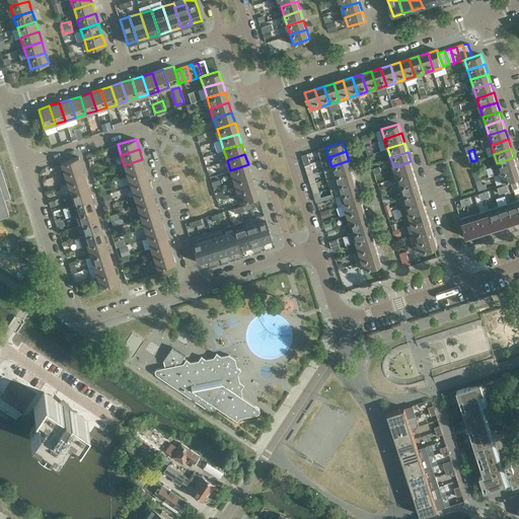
[(82,167),(79,157),(61,162),(64,173),(82,167)]
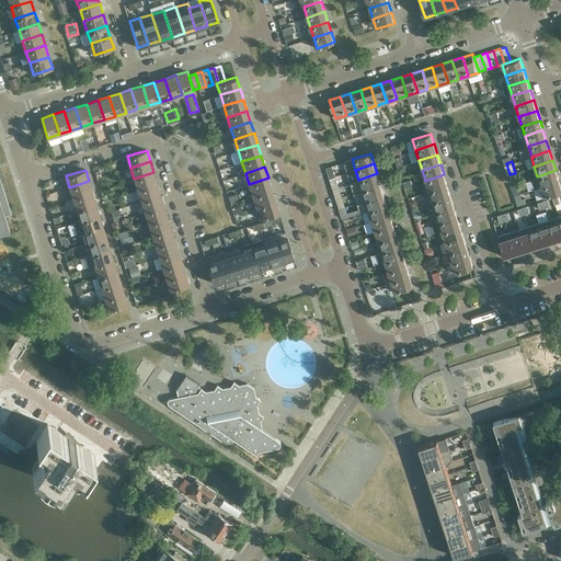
[(559,181),(556,170),(537,176),(540,186),(559,181)]
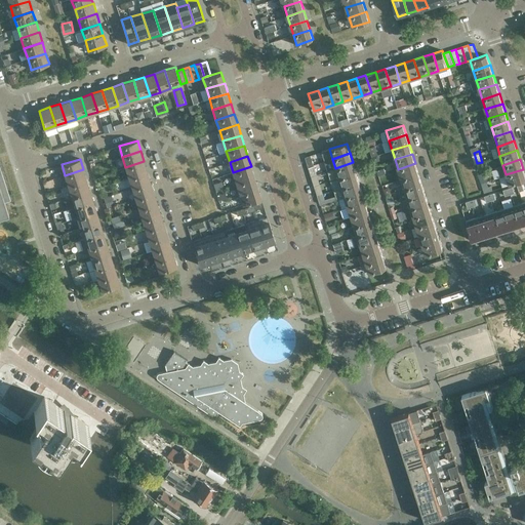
[(147,171),(144,161),(125,167),(129,177),(147,171)]
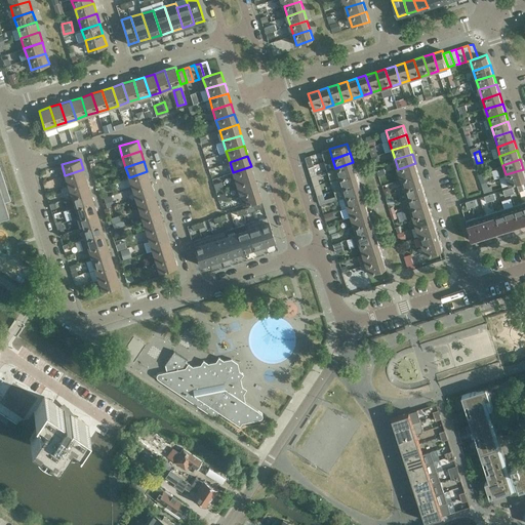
[(356,172),(353,162),(335,168),(338,177),(356,172)]
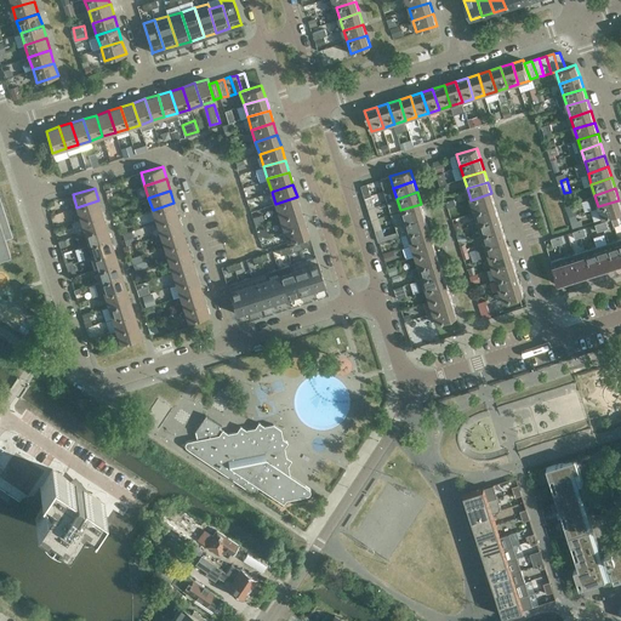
[(495,205),(491,193),(471,200),(474,211),(495,205)]
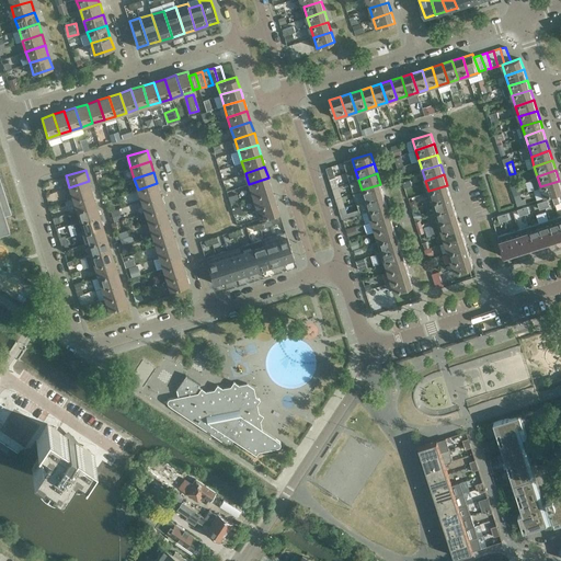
[(272,189),(268,178),(249,184),(252,195),(272,189)]
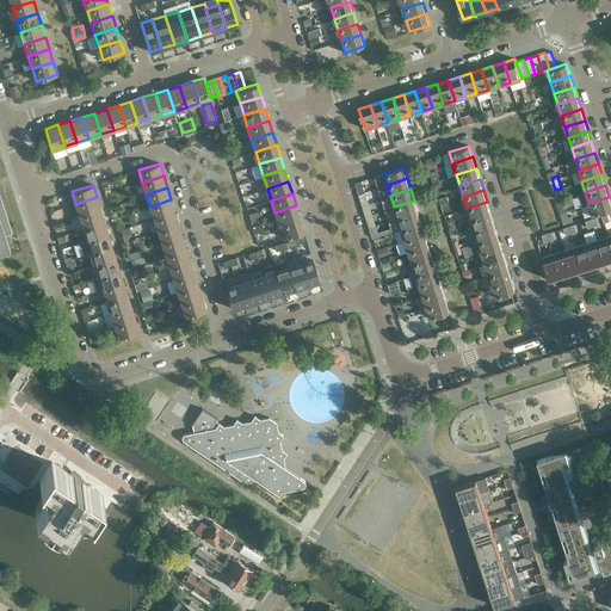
[(100,209),(97,197),(75,204),(79,216),(100,209)]
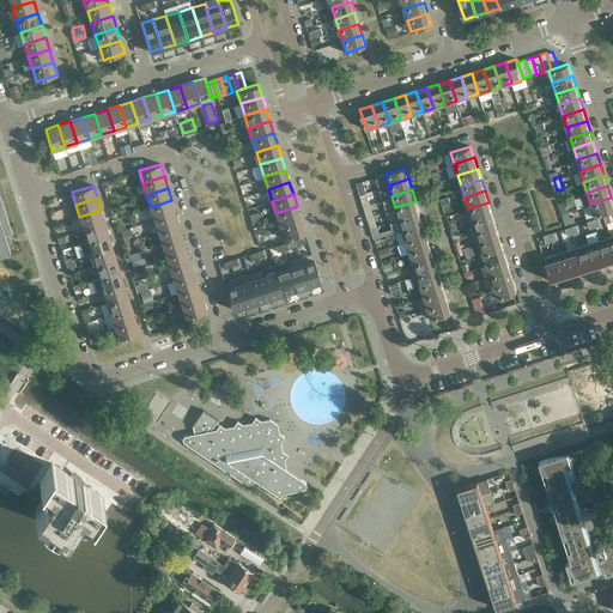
[(612,210),(612,204),(611,198),(590,204),(595,216),(612,210)]
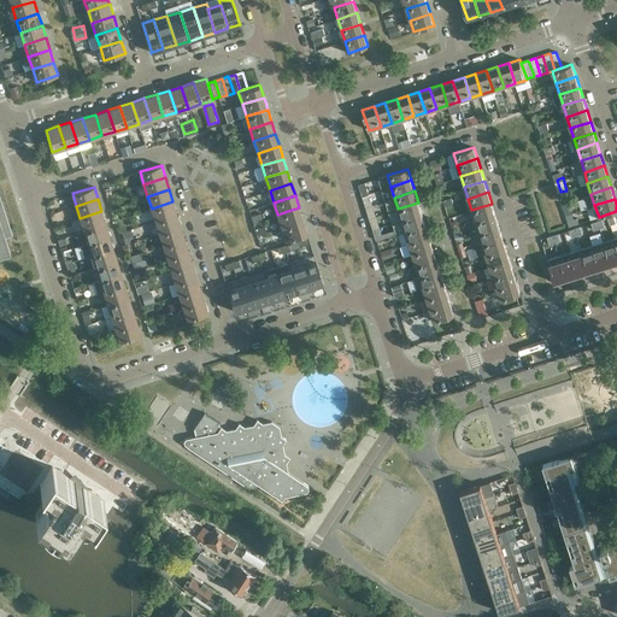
[(177,215),(172,201),(152,209),(156,221),(177,215)]
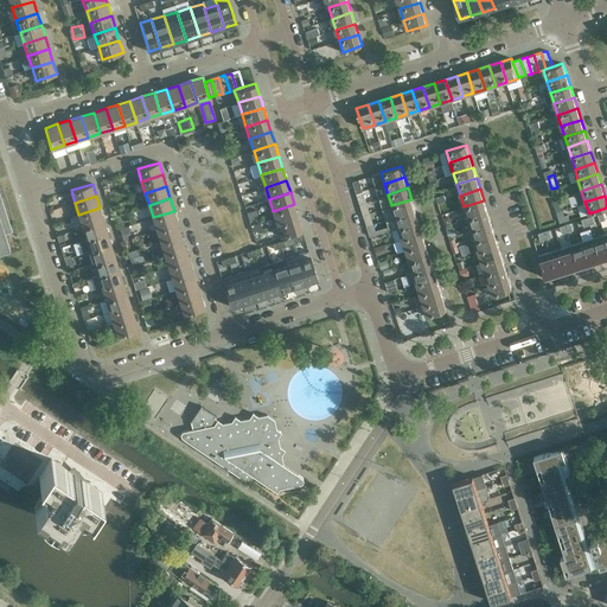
[(415,210),(411,199),(391,205),(395,216),(415,210)]
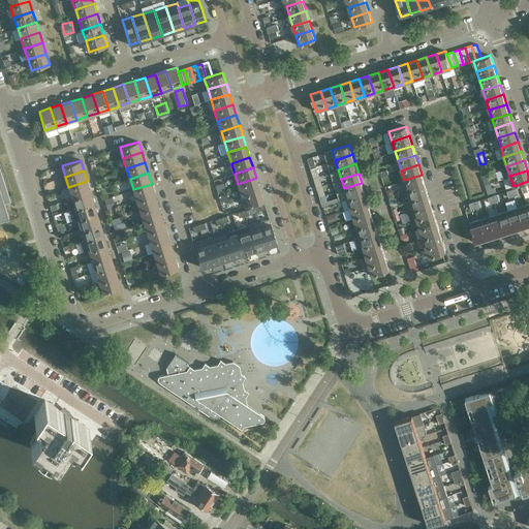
[(425,184),(422,175),(404,180),(407,189),(425,184)]
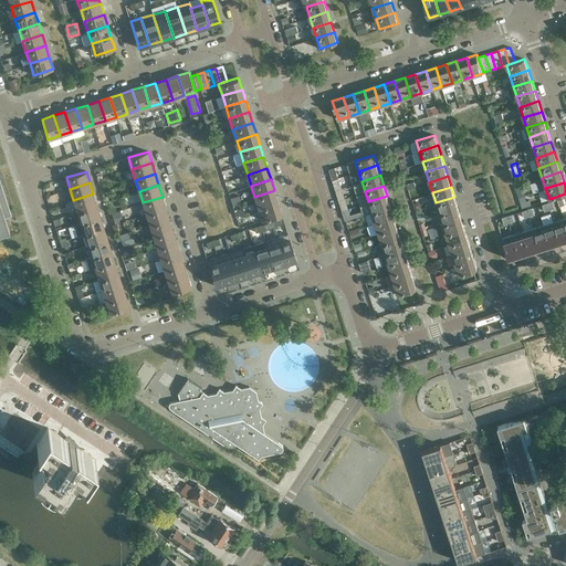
[(524,187),(517,189),(523,207),(533,205),(531,198),(528,199),(524,187)]
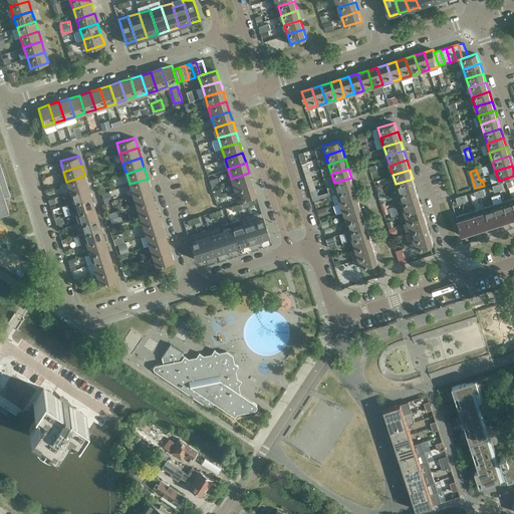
[(252,183),(249,173),(231,179),(234,189),(252,183)]
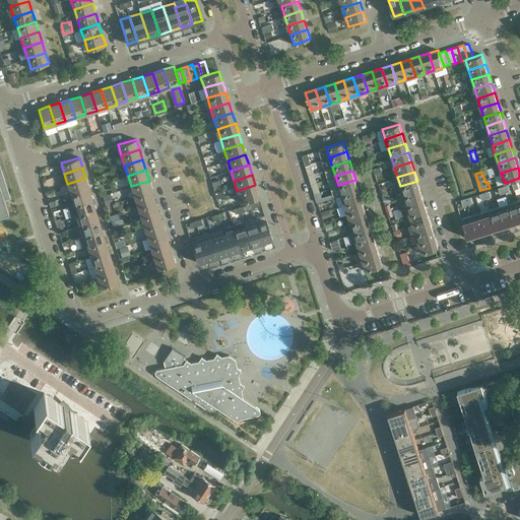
[(89,188),(85,178),(67,184),(71,194),(89,188)]
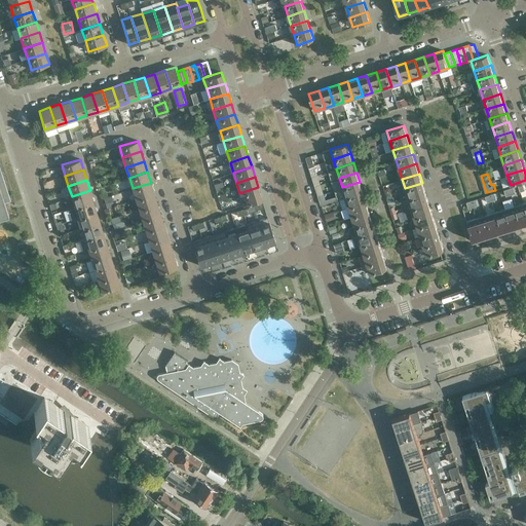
[(363,191),(360,182),(342,187),(345,197),(363,191)]
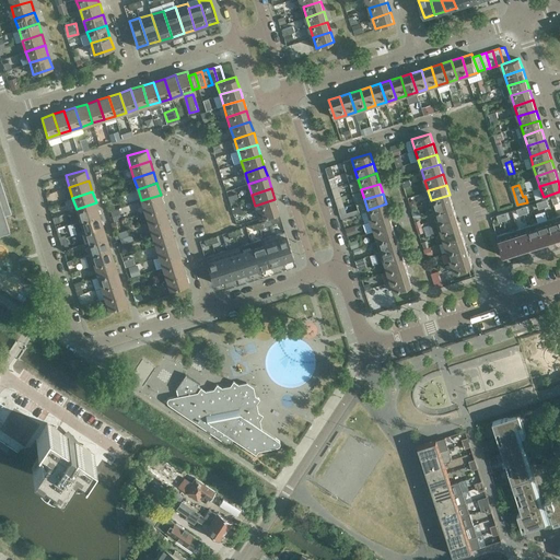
[(164,206),(161,195),(141,200),(144,212),(164,206)]
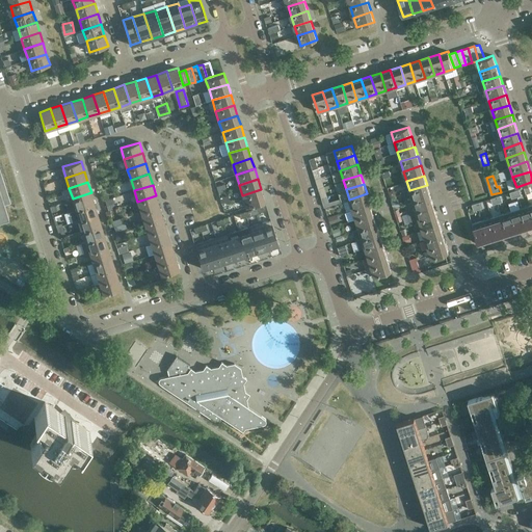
[(430,194),(427,185),(409,190),(413,201),(430,194)]
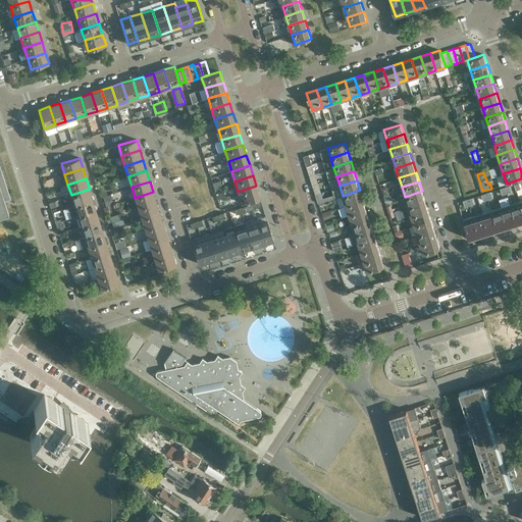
[(260,197),(256,186),(238,192),(242,203),(260,197)]
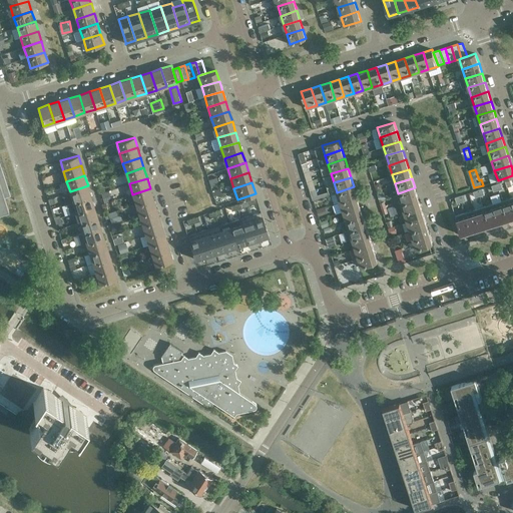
[(91,196),(88,185),(70,191),(73,201),(91,196)]
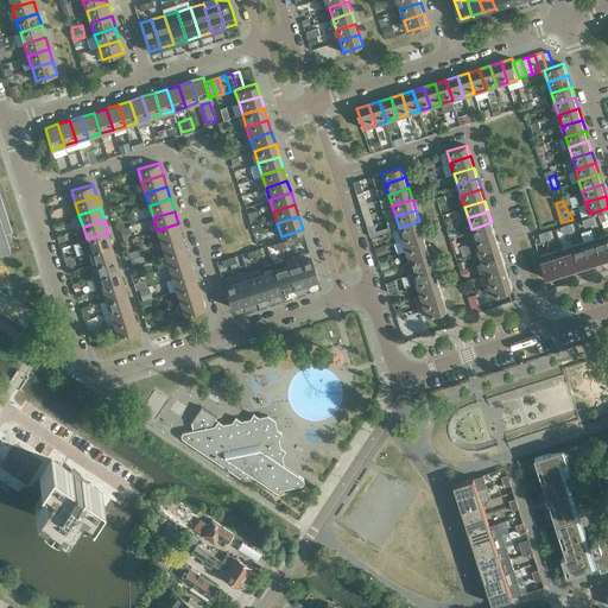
[(423,233),(419,221),(399,228),(403,239),(423,233)]
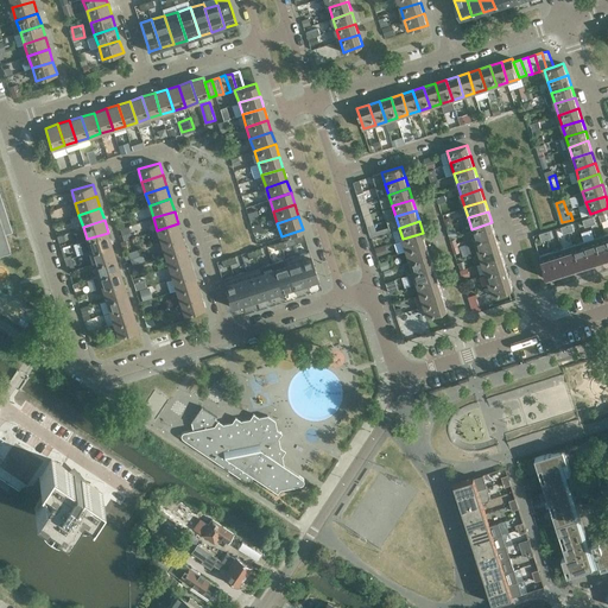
[(495,234),(492,222),(472,229),(475,240),(495,234)]
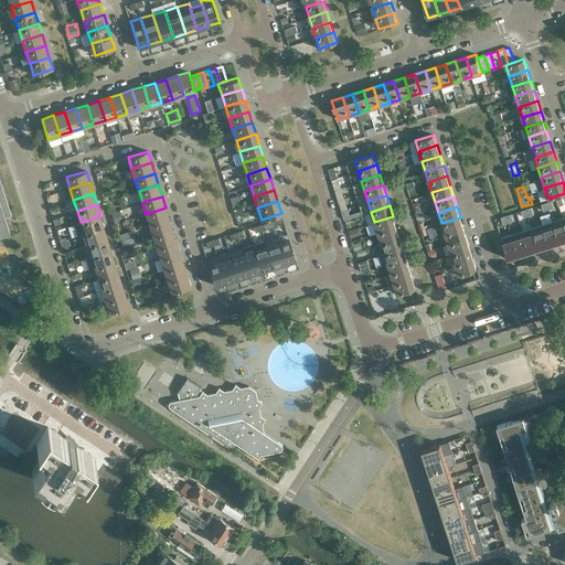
[(169,219),(166,208),(146,214),(149,225),(169,219)]
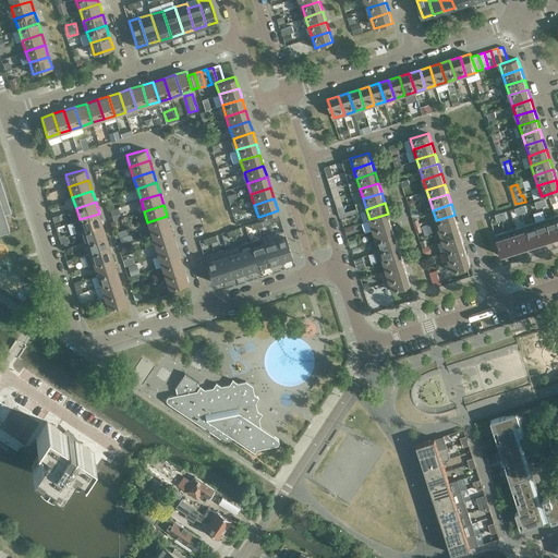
[(102,225),(99,214),(80,219),(83,231),(102,225)]
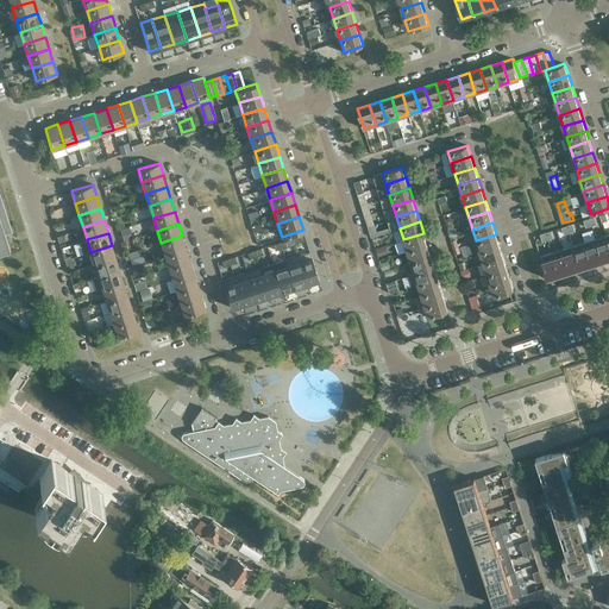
[(427,244),(424,233),(403,239),(407,251),(427,244)]
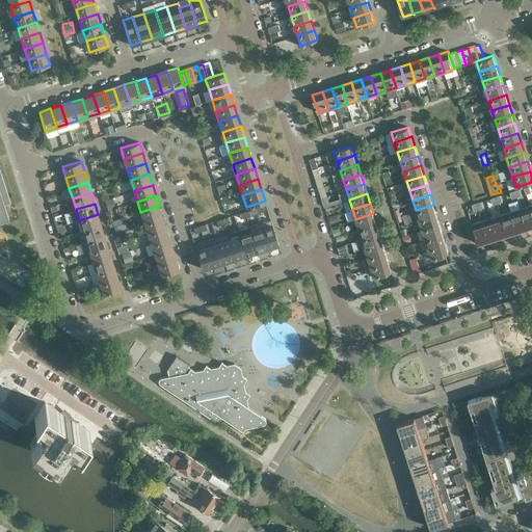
[(436,214),(433,205),(416,210),(419,219),(436,214)]
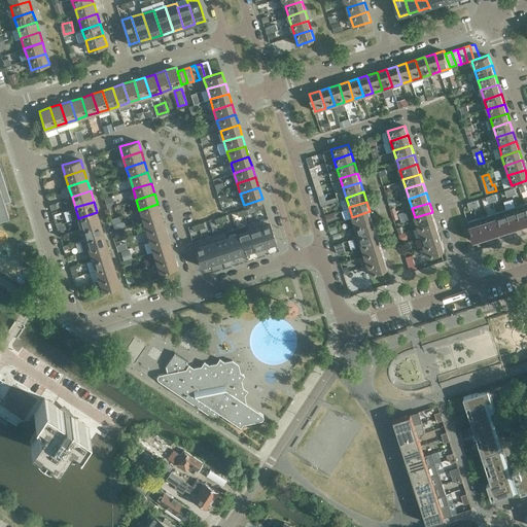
[(162,214),(157,204),(139,210),(143,220),(162,214)]
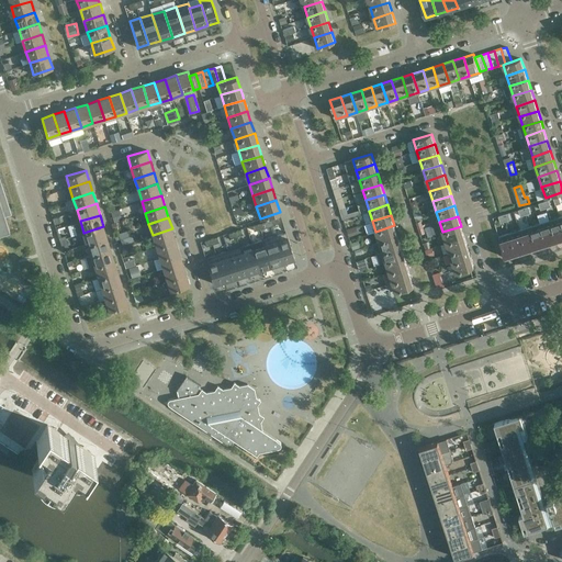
[(561,238),(561,225),(560,217),(549,220),(557,242),(557,243),(561,240),(561,239),(561,238)]
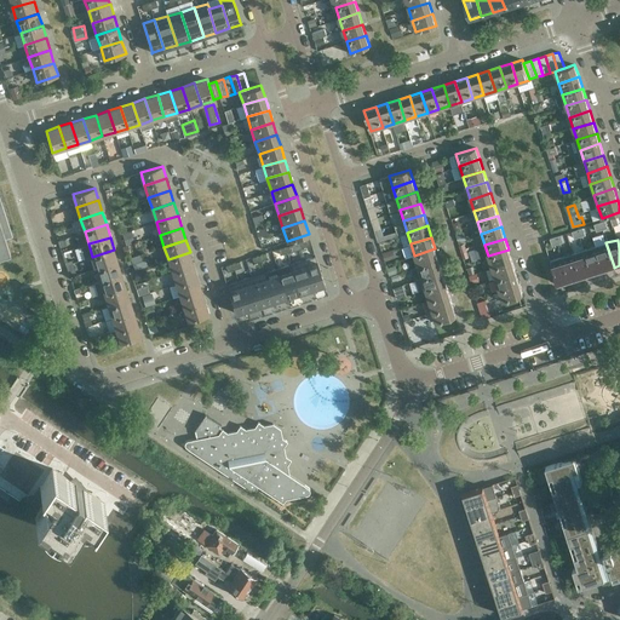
[(614,267),(606,242),(595,246),(602,270),(603,271),(608,269),(608,268),(614,267)]
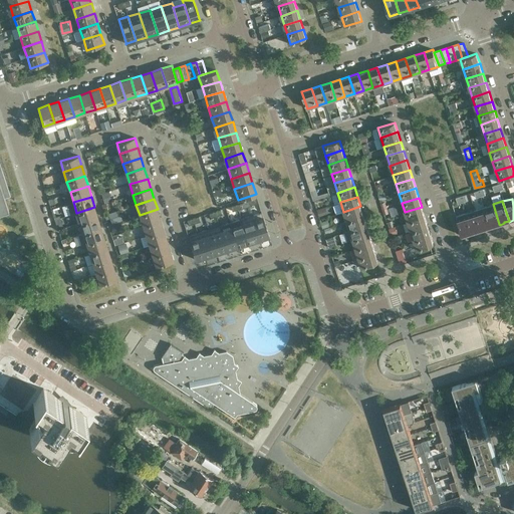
[(499,224),(493,204),(484,207),(490,227),(491,228),(495,226),(495,225),(499,224)]
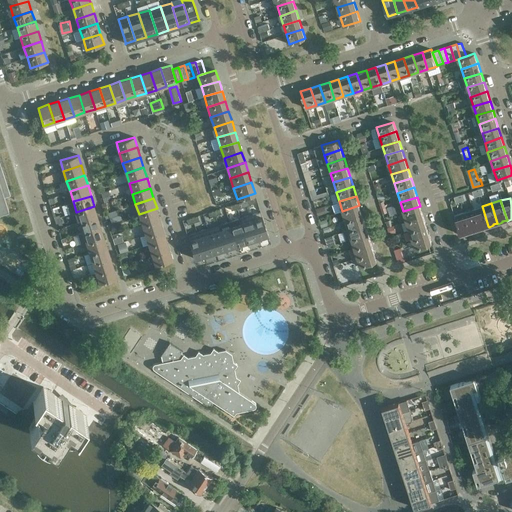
[(362,215),(359,205),(342,211),(345,220),(362,215)]
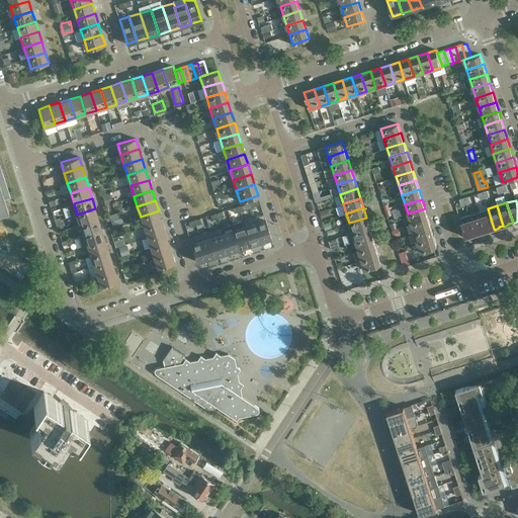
[(98,219),(95,208),(77,214),(80,225),(98,219)]
